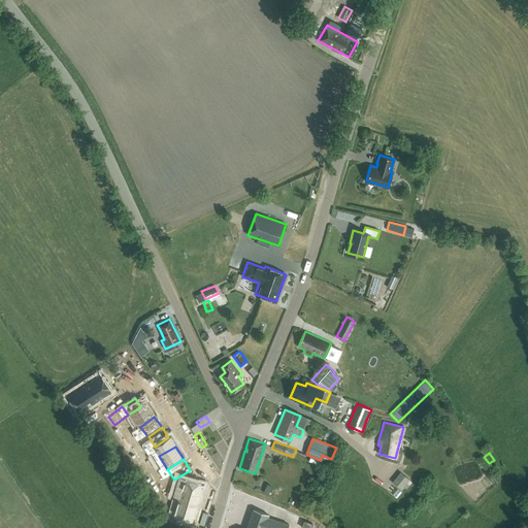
[(395,477),(405,485),(413,473),(403,466),(395,477)]
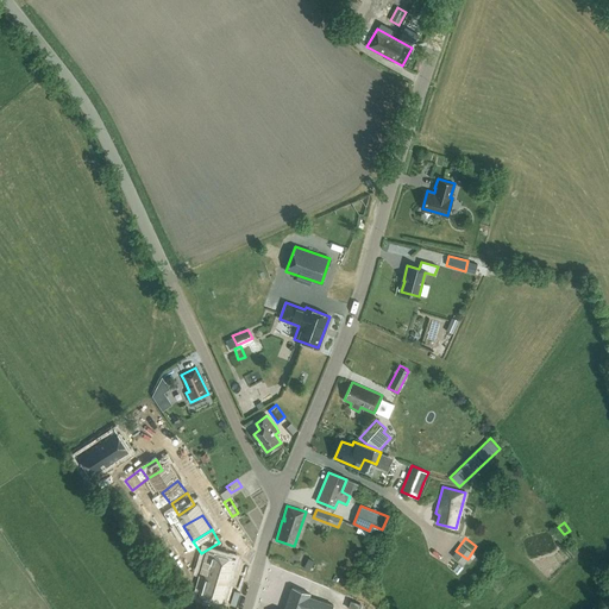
[(303,567),(308,571),(314,560),(308,558),(303,567)]
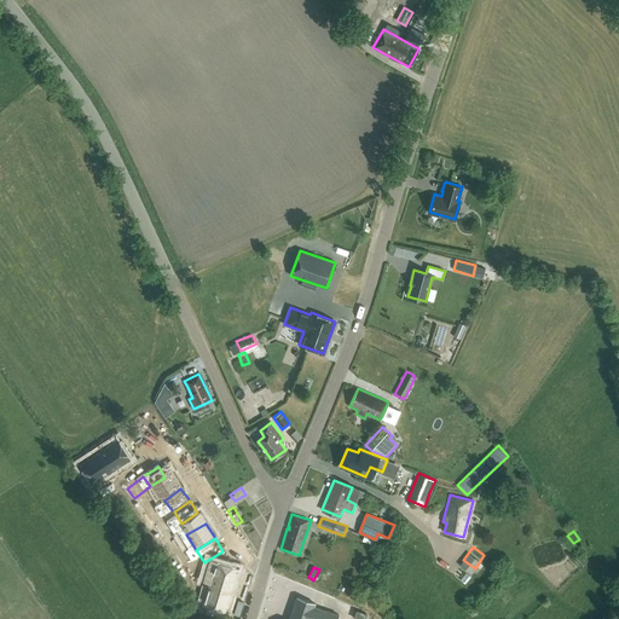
[(214,571),(209,588),(227,593),(232,576),(214,571)]
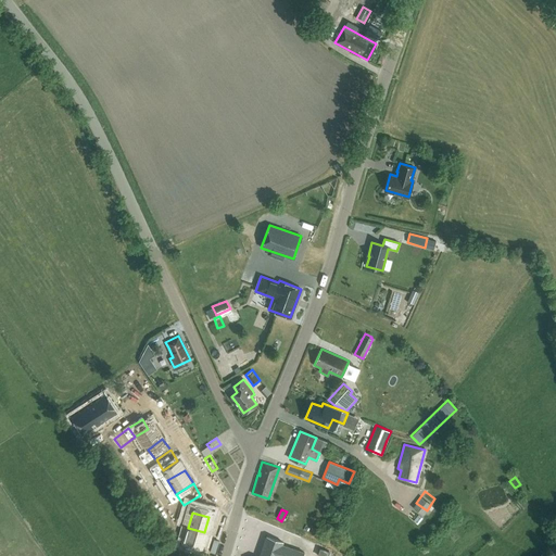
[(189,528),(184,541),(200,546),(204,532),(189,528)]
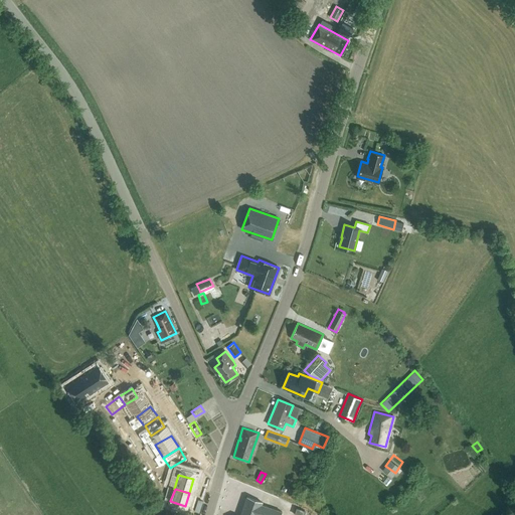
[(262,502),(246,497),(239,514),(250,514),(251,513),(256,514),(281,514),(282,512),(261,505),(262,502)]
